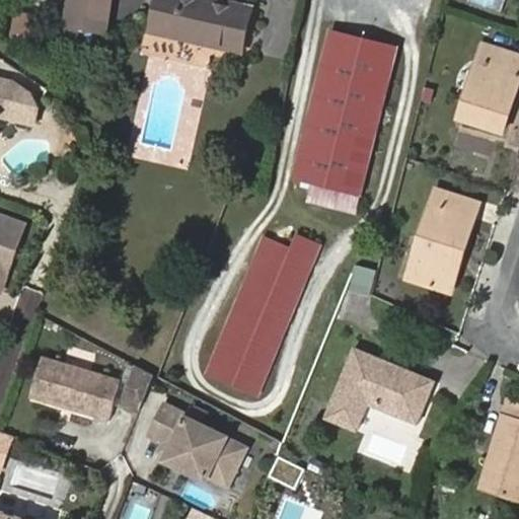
[(160,0),(154,28),(246,49),(255,5),(233,0),(219,0),(219,3),(205,0),(160,0)]
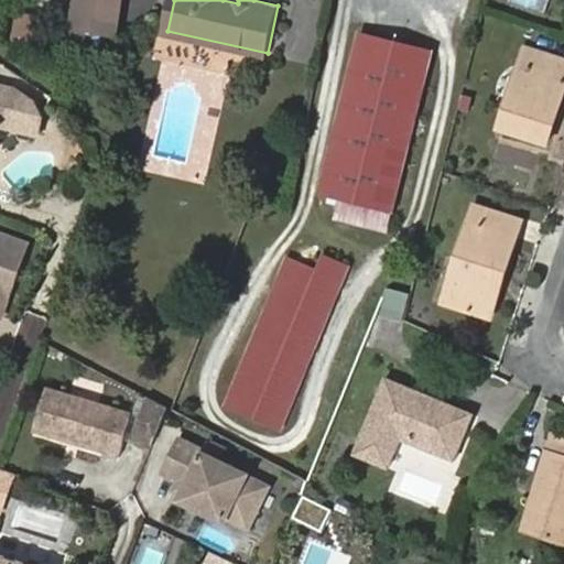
[(12,39),(44,45),(50,15),(18,9),(12,39)]
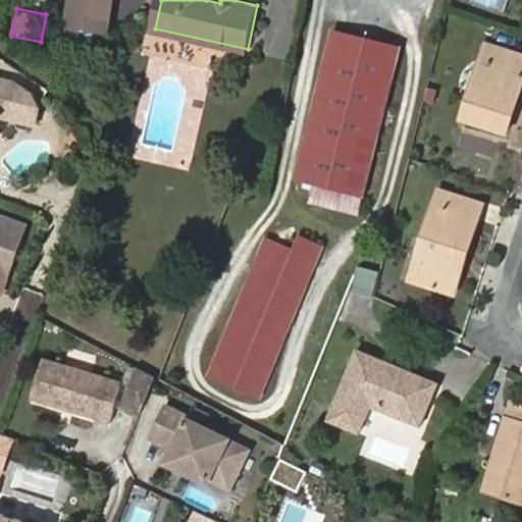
[(298,180),(320,187),(315,204),(358,214),(401,49),(336,33),(298,180)]
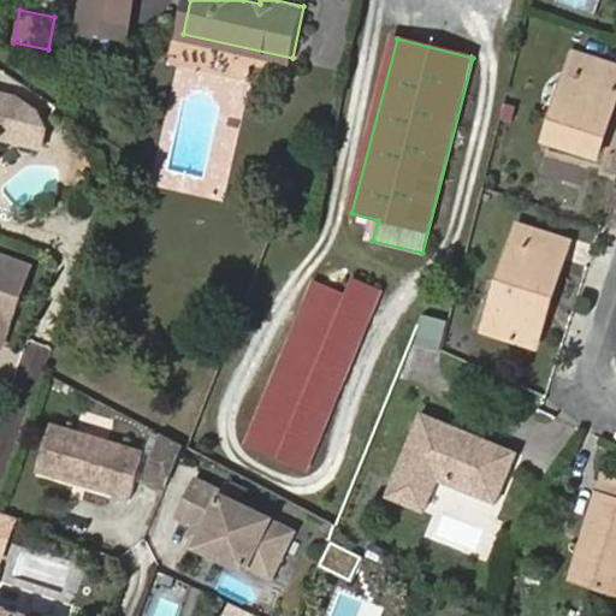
[(615,61),(582,51),(575,73),(588,77),(573,123),(566,120),(561,141),(608,157),(615,128),(615,61)]
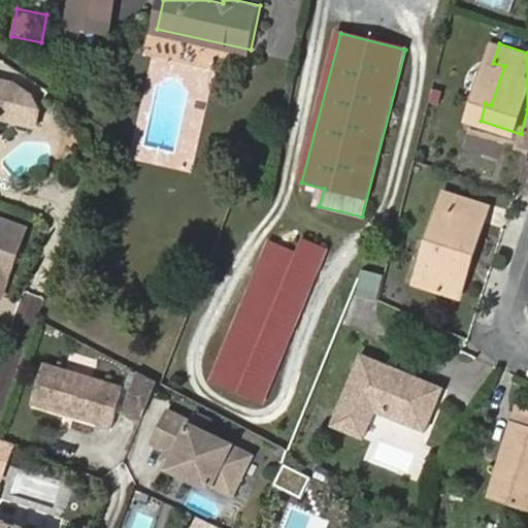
[(504,66),(493,63),(481,101),(485,103),(491,105),(504,66)]
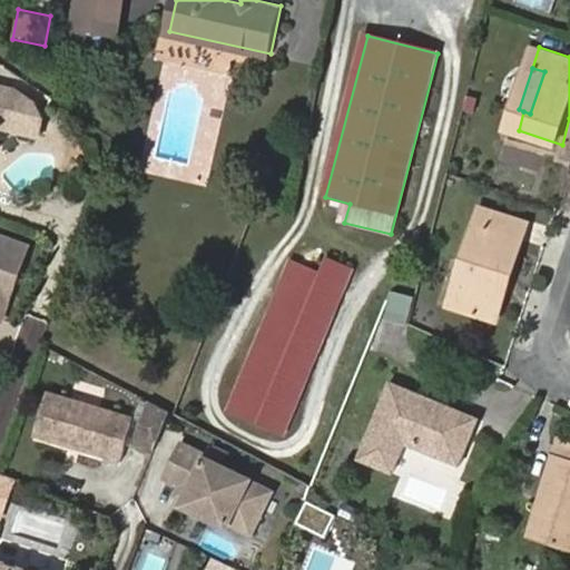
[(0,128),(38,139),(40,121),(35,105),(21,96),(15,92),(0,87),(0,128)]
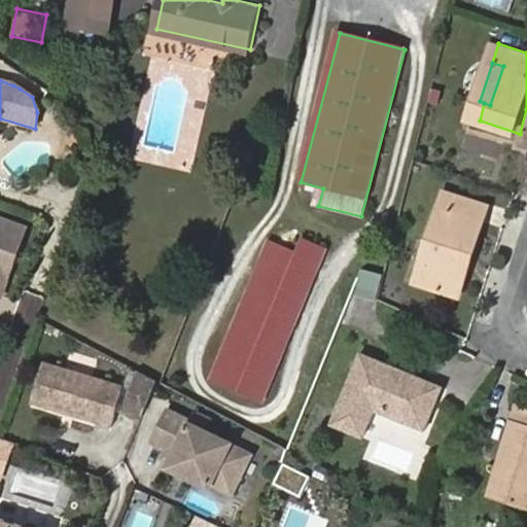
[(476,250),(483,252),(497,206),(451,191),(425,282),(461,292),(476,250)]
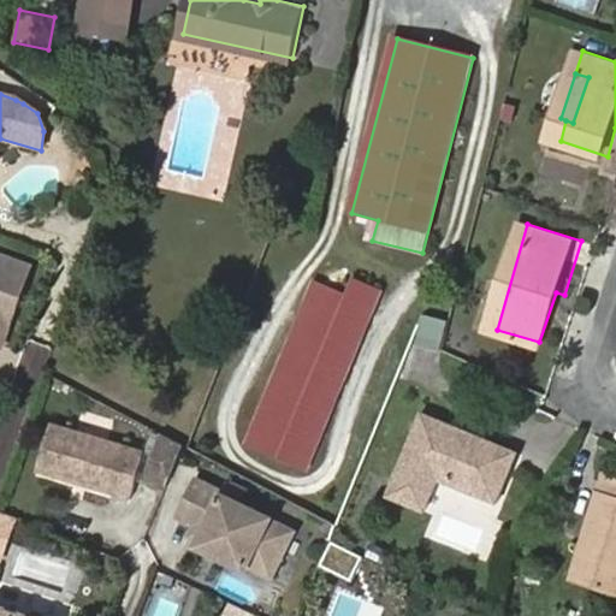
[(0,345),(5,348),(35,264),(0,252),(0,345)]
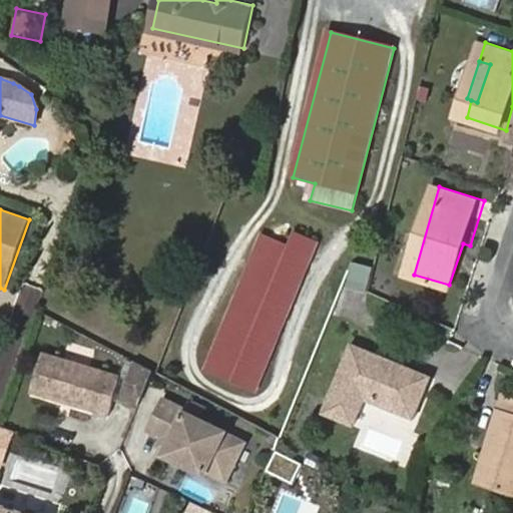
[(263,236),(205,372),(254,393),(319,243),(295,233),(289,248),(263,236)]
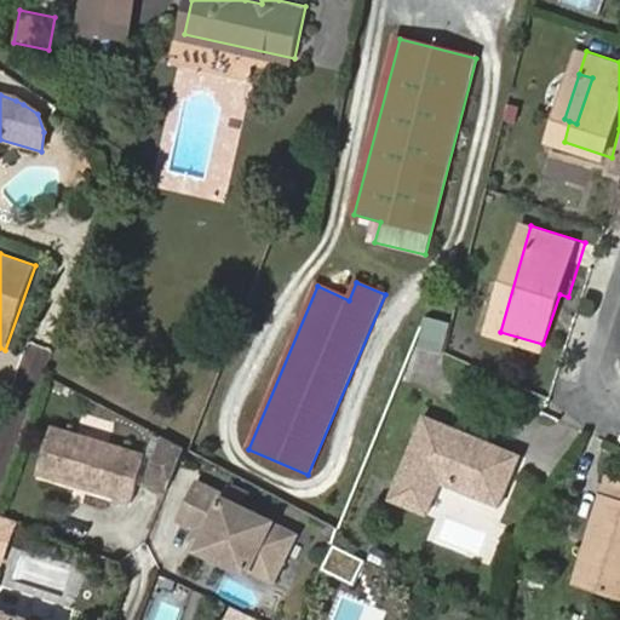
[(552,349),(568,297),(560,294),(543,344),(552,349)]
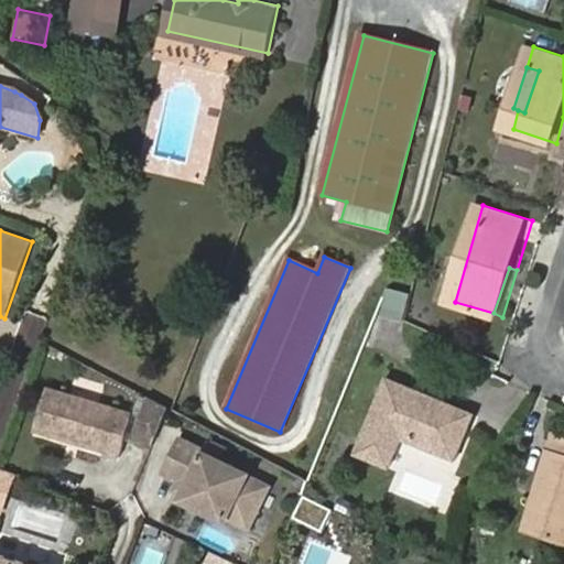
[(404,318),(410,291),(386,285),(380,313),(404,318)]
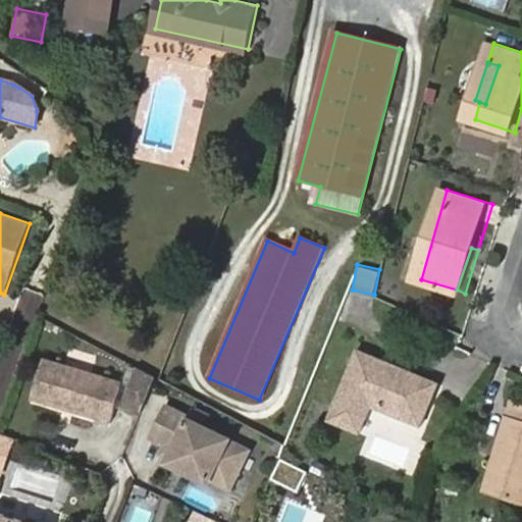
[(441,393),(363,352),(327,420),(357,435),(370,410),(377,408),(378,415),(420,436),(441,393)]
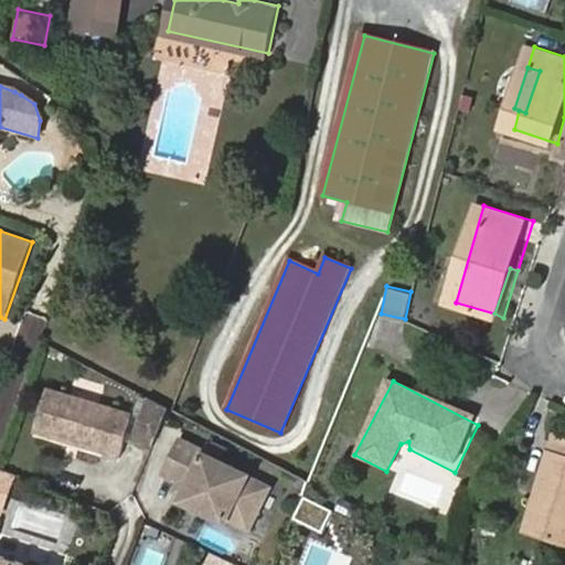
[(68,435),(66,444),(113,459),(127,413),(44,384),(29,429),(59,440),(62,432),(68,435)]
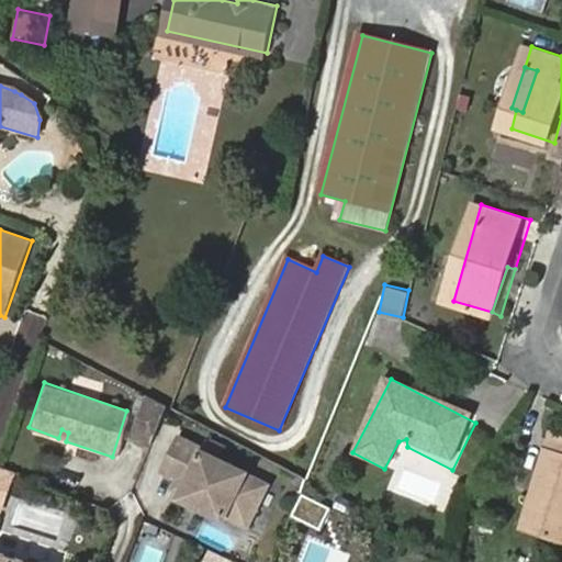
[(150,395),(132,434),(149,442),(168,404),(150,395)]
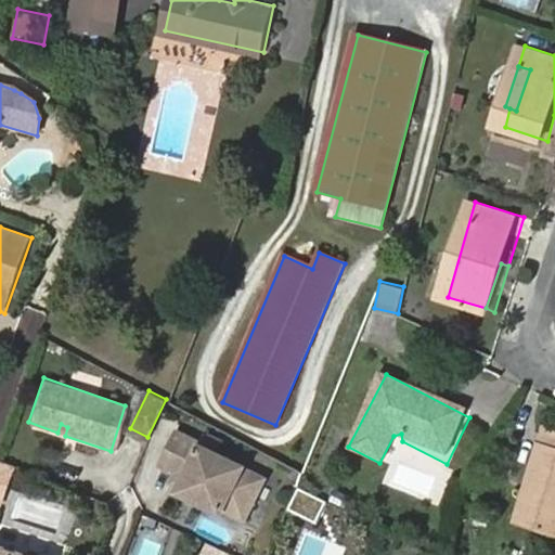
[(57,433),(65,436),(67,427),(61,424),(57,433)]
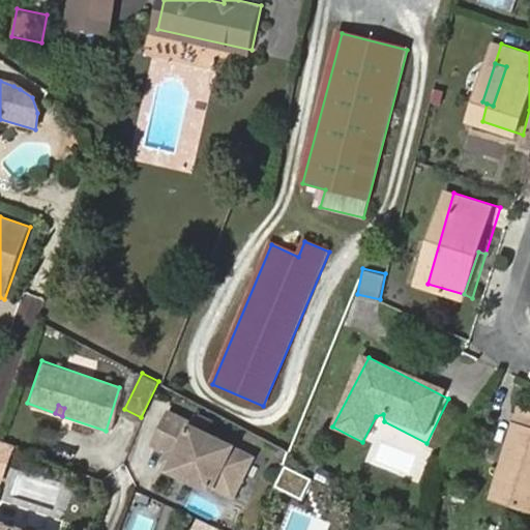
[(189,425),(165,413),(150,447),(167,454),(171,445),(178,448),(169,466),(231,496),(249,458),(229,448),(230,447),(189,428),(189,425)]
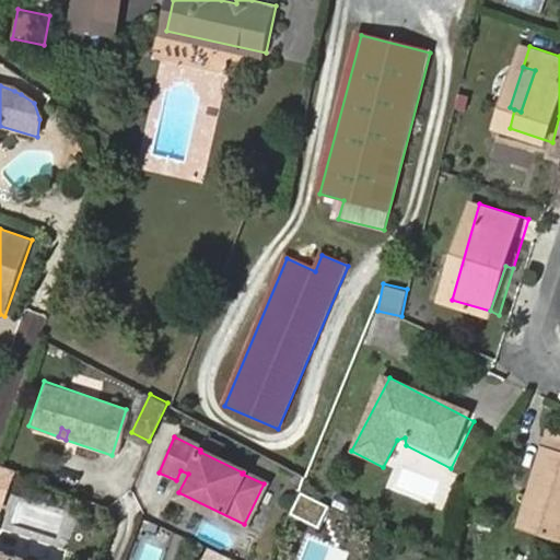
[(559,438),(545,482),(555,486),(539,527),(559,534),(559,438)]
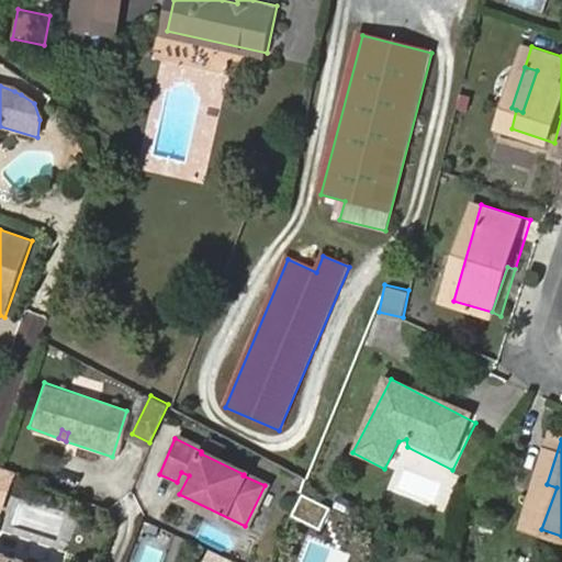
[(14,473),(0,465),(0,509),(1,510),(14,473)]
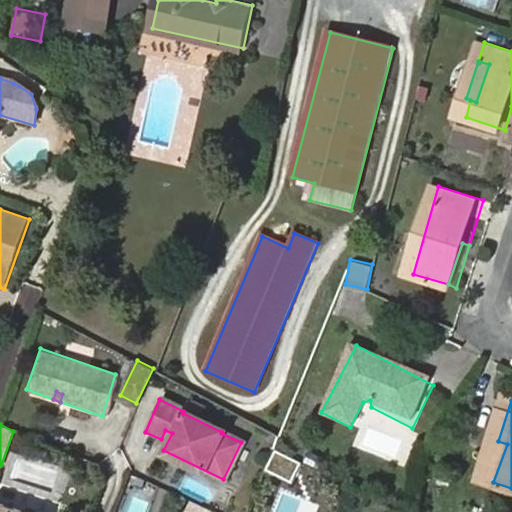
[(507,444),(498,441),(484,478),(493,482),(507,444)]
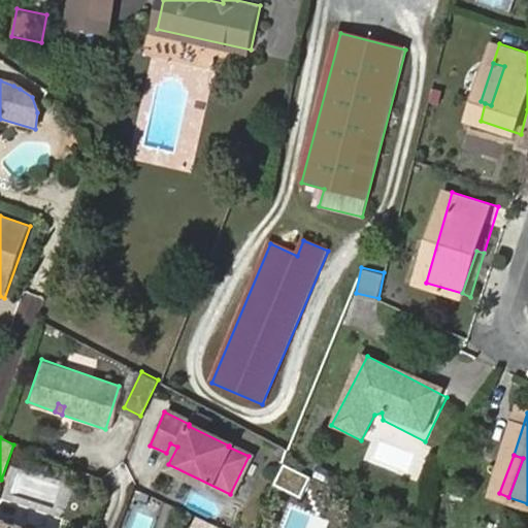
[(304,498),(315,477),(300,471),(290,492),(304,498)]
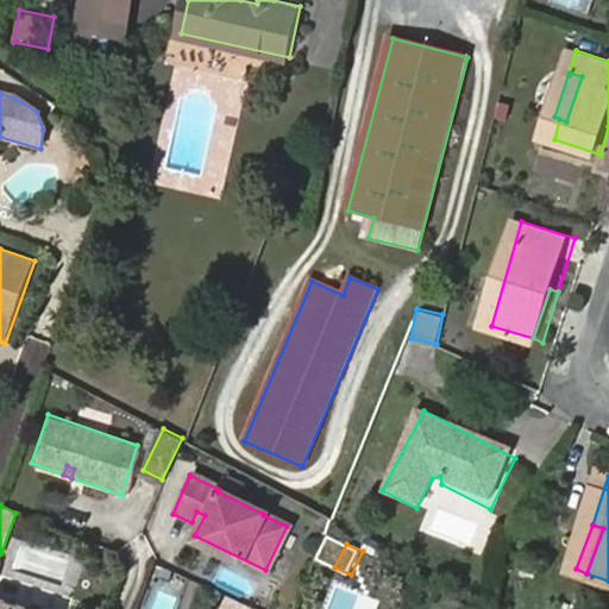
[(32,608),(27,608),(0,597),(0,608),(32,608)]
